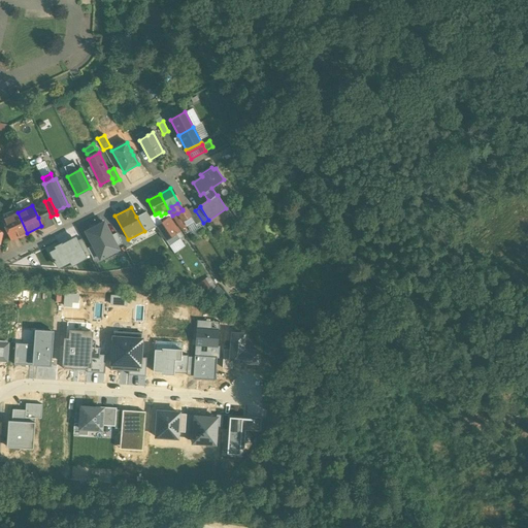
[(187,211),(185,208),(183,209),(183,210),(177,213),(178,216),(186,226),(187,227),(193,223),(194,223),(187,211)]
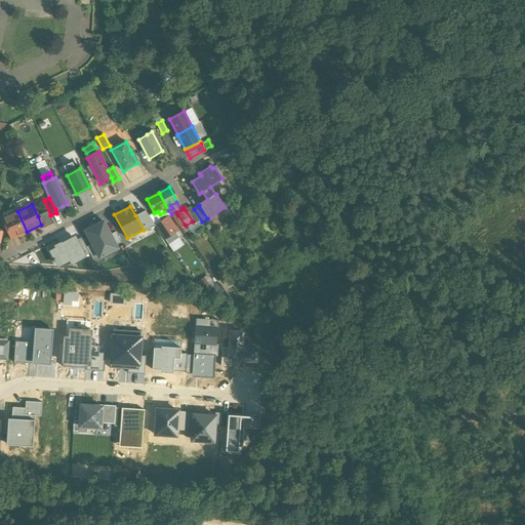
[(201,223),(191,207),(186,210),(193,221),(192,221),(195,227),(201,223)]
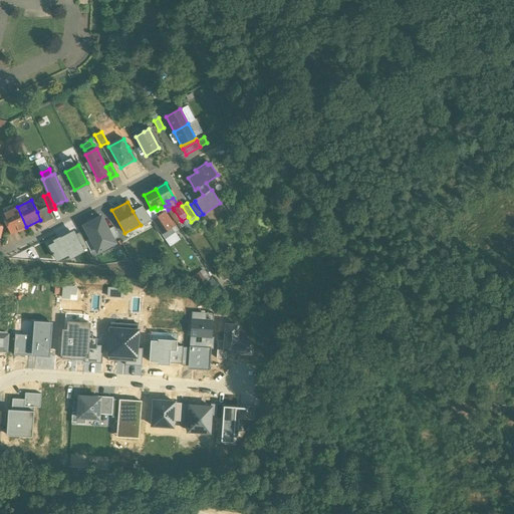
[(142,206),(133,211),(141,225),(141,226),(152,220),(142,206)]
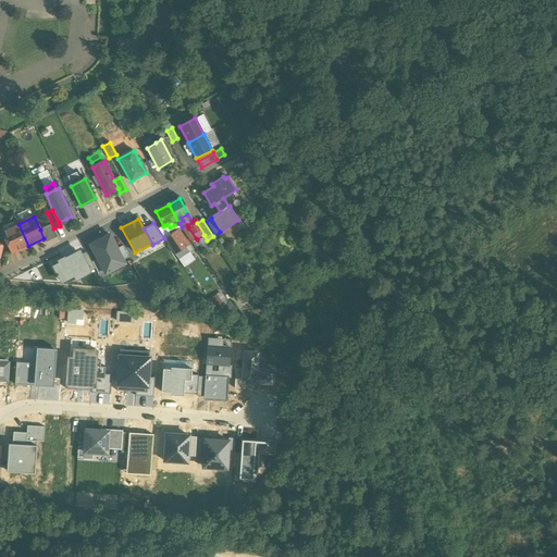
[(19,224),(2,232),(12,254),(28,246),(19,224)]
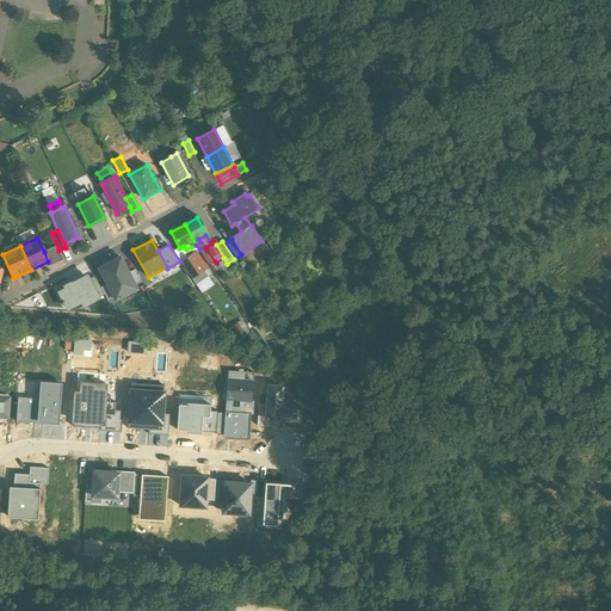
[(56,246),(49,250),(56,263),(63,259),(56,246)]
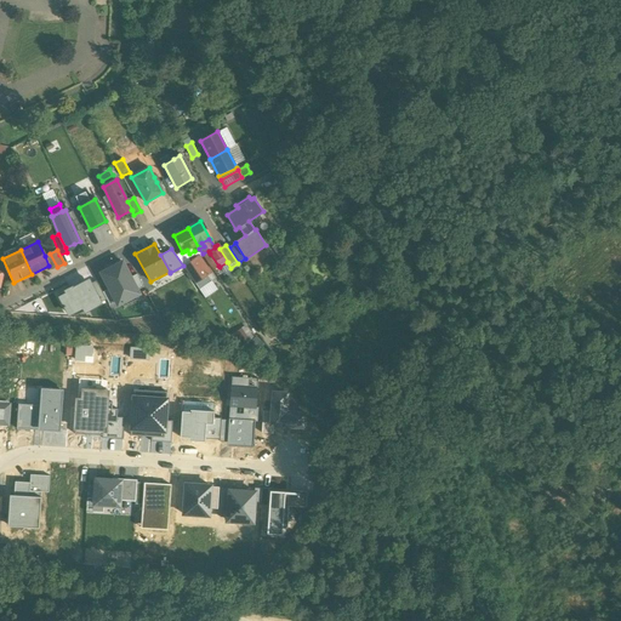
[(50,254),(45,256),(49,266),(50,269),(57,267),(50,254)]
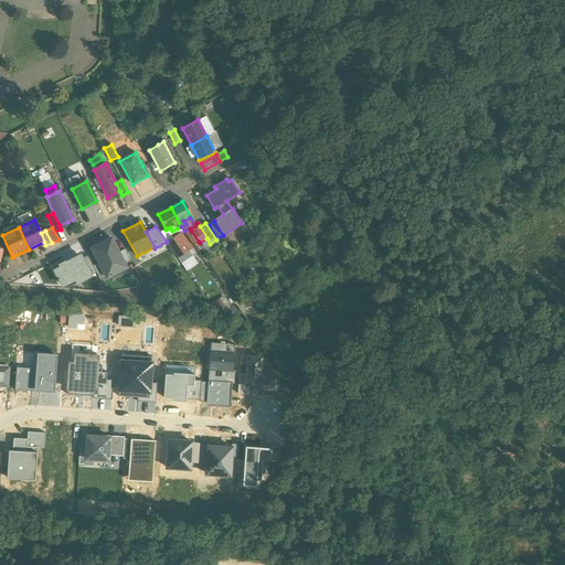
[(191,231),(185,233),(193,245),(199,242),(191,231)]
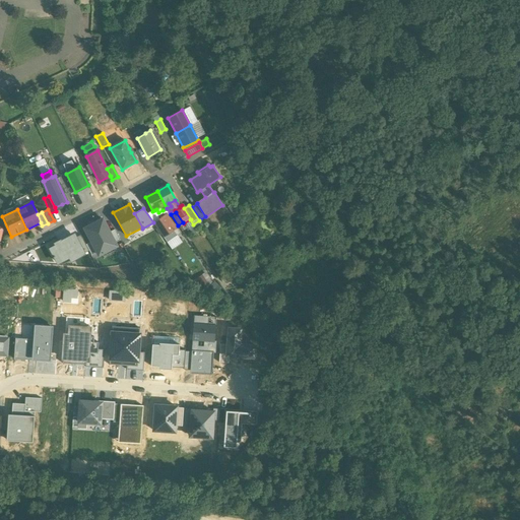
[(173,223),(167,214),(164,216),(170,225),(173,223)]
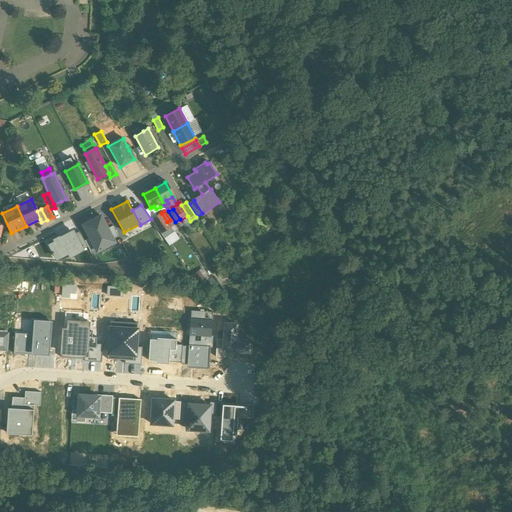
[(167,222),(161,213),(151,220),(160,233),(170,227),(167,222)]
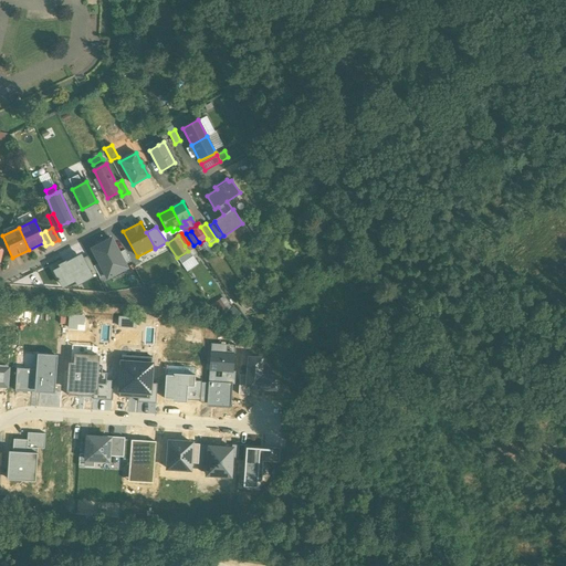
[(98,263),(104,274),(105,278),(125,268),(124,264),(118,253),(111,238),(91,248),(98,263)]
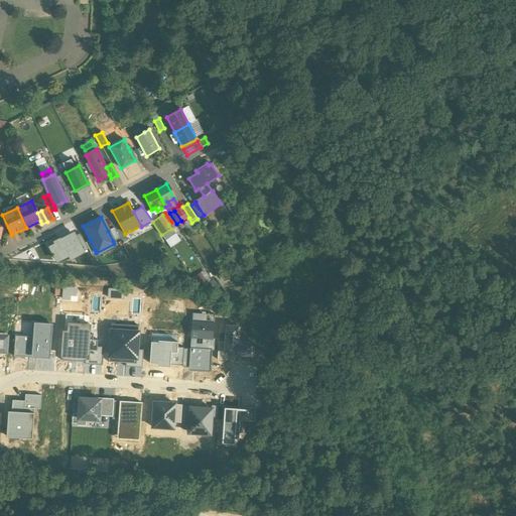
[(108,231),(113,241),(119,238),(114,228),(108,231)]
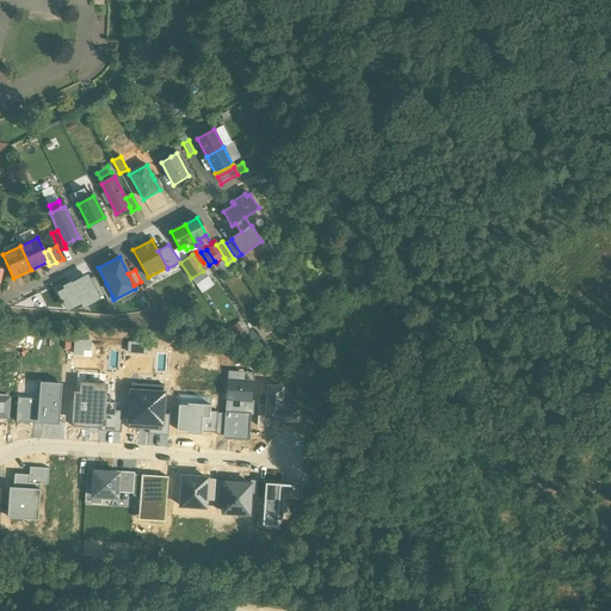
[(203,271),(191,278),(195,283),(207,276),(205,273),(203,271)]
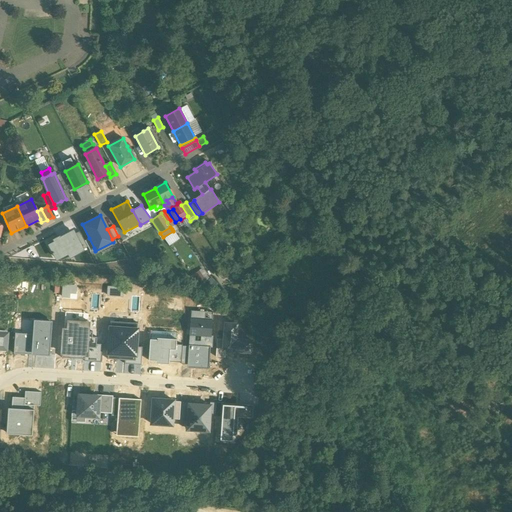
[(68,256),(82,249),(75,235),(72,230),(52,241),(53,242),(47,245),(55,259),(67,253),(68,256)]
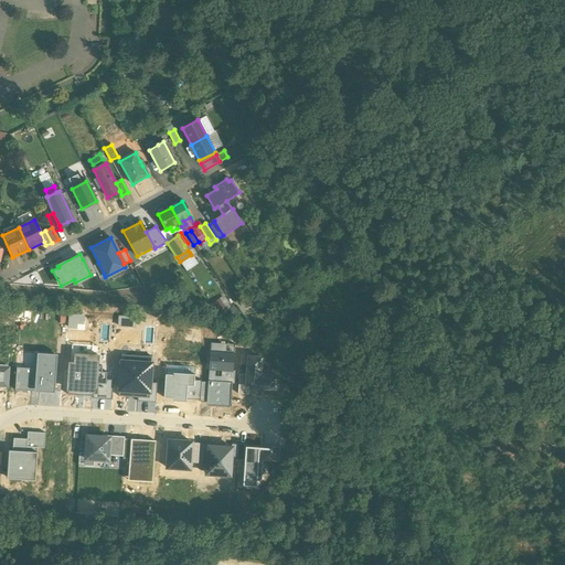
[(88,256),(83,259),(91,275),(97,272),(94,266),(88,256)]
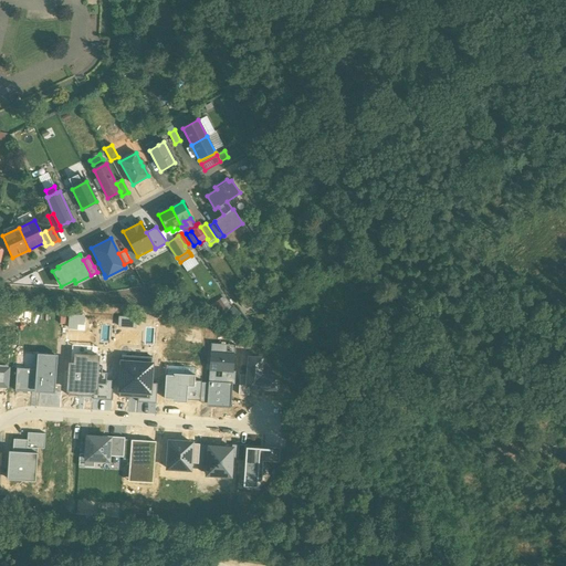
[(98,263),(94,266),(97,272),(100,276),(104,274),(98,263)]
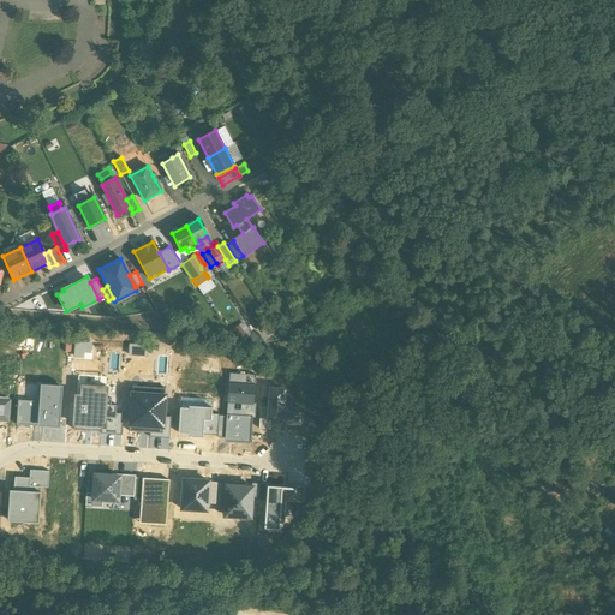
[(75,341),(73,357),(83,357),(83,351),(90,352),(91,342),(75,341)]
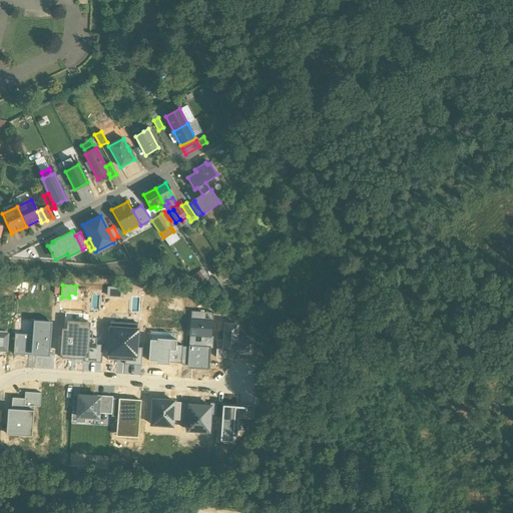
[(123,289),(106,288),(106,296),(122,297),(123,289)]
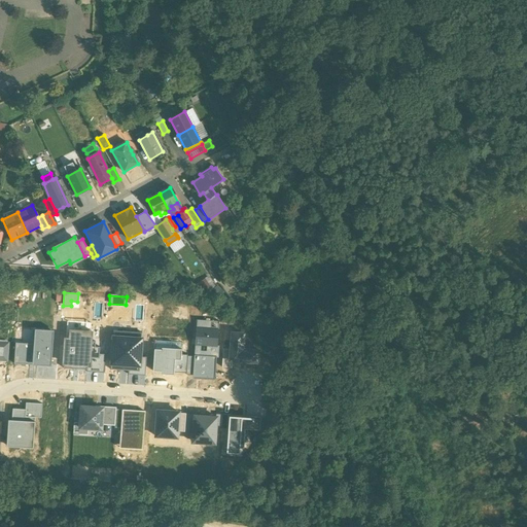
[(201,357),(200,376),(205,377),(205,380),(215,381),(216,358),(218,358),(219,346),(217,346),(218,329),(196,328),(194,357),(201,357)]
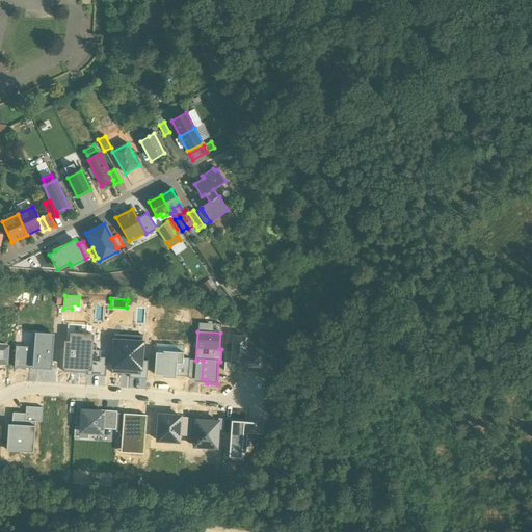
[(31,367),(50,369),(53,335),(33,333),(33,334),(32,348),(31,367)]
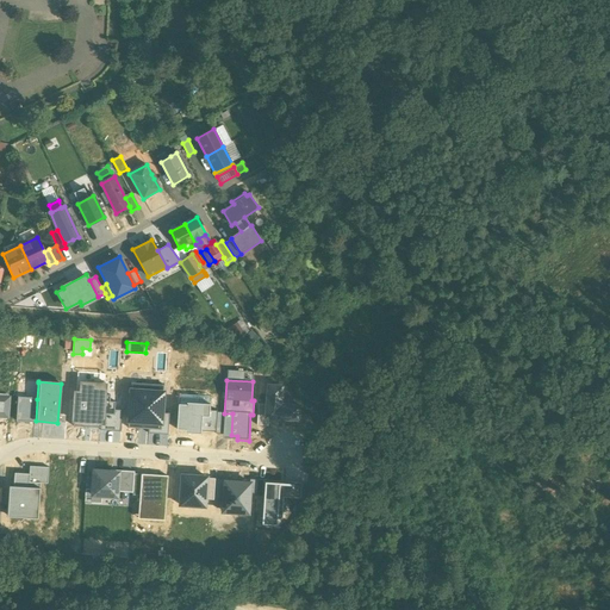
[(101,425),(105,427),(106,415),(114,416),(116,411),(116,402),(110,402),(111,396),(105,394),(105,383),(81,381),(81,393),(75,393),(73,427),(85,428),(86,423),(92,424),(92,425),(101,425)]
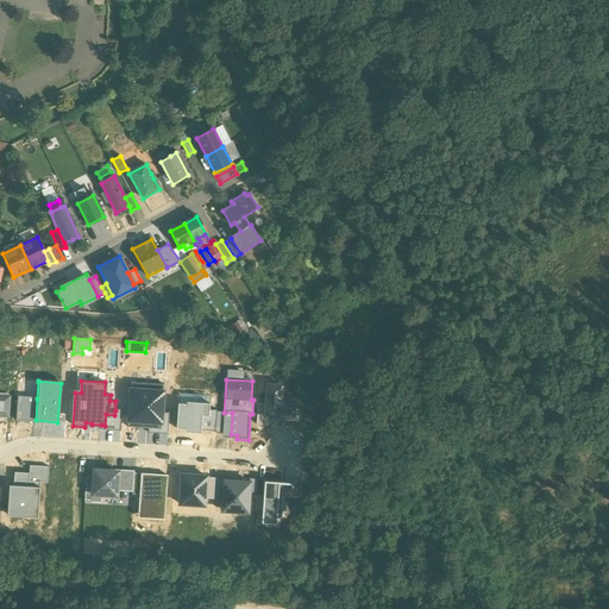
[(148,429),(161,429),(162,413),(164,385),(131,383),(129,428),(148,429)]
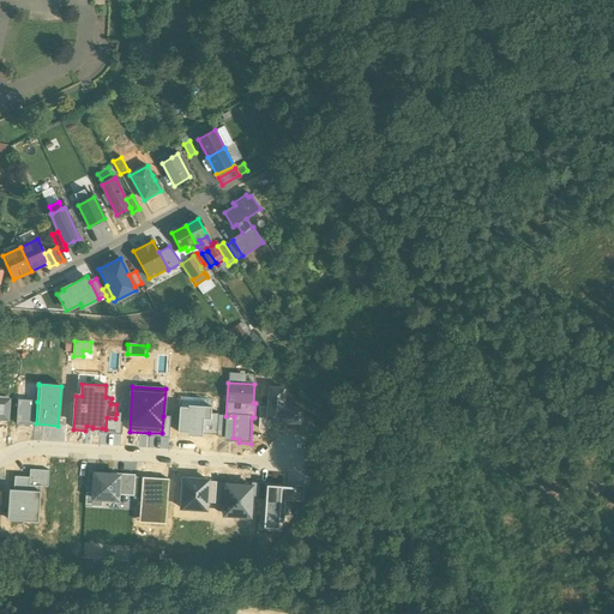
[(283,390),(270,389),(269,408),(268,421),(270,421),(301,423),(302,409),(282,408),(283,390)]
